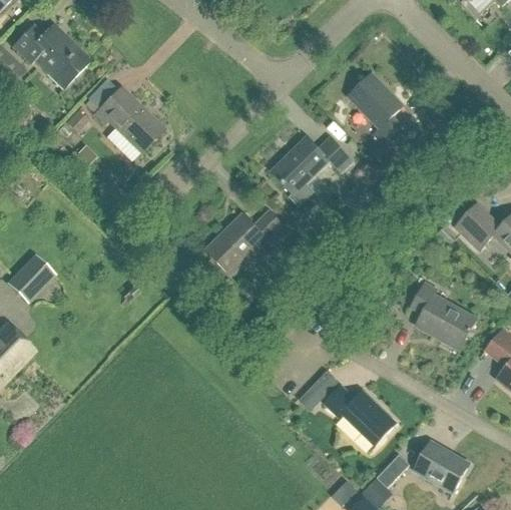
[(0,9),(9,0),(0,0),(0,9)]
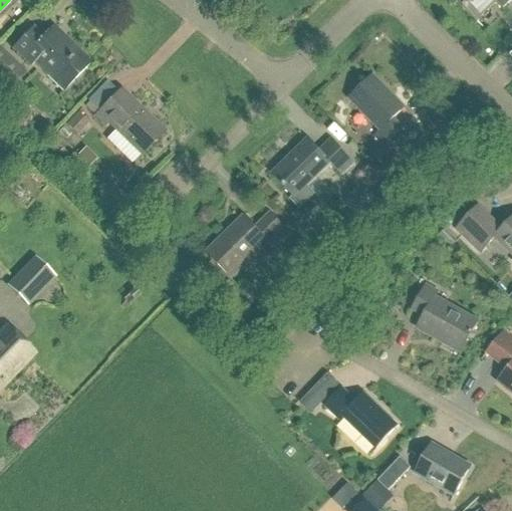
[(456,0),(475,18),(493,0),(456,0)]
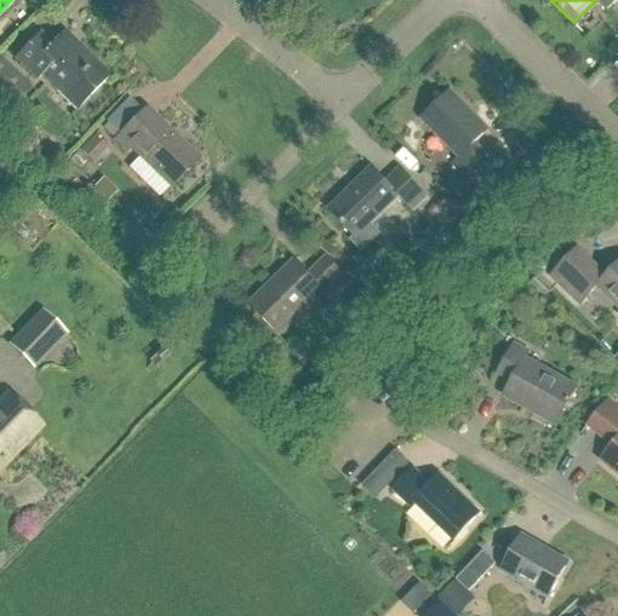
[(108,73),(62,28),(49,41),(36,29),(11,56),(33,78),(38,74),(73,108),(108,73)]
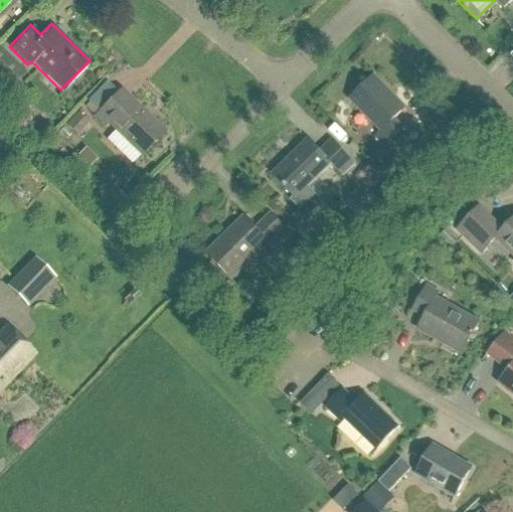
[(0,78),(9,88),(24,71),(0,46),(0,78)]
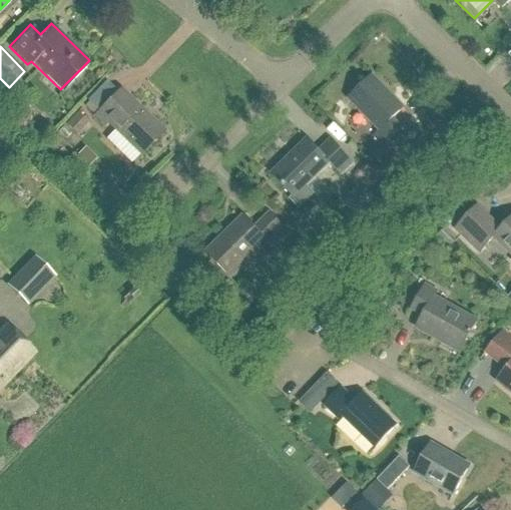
[(381,143),(399,125),(390,115),(402,104),(370,72),(347,96),(378,127),(372,133),(381,143)]
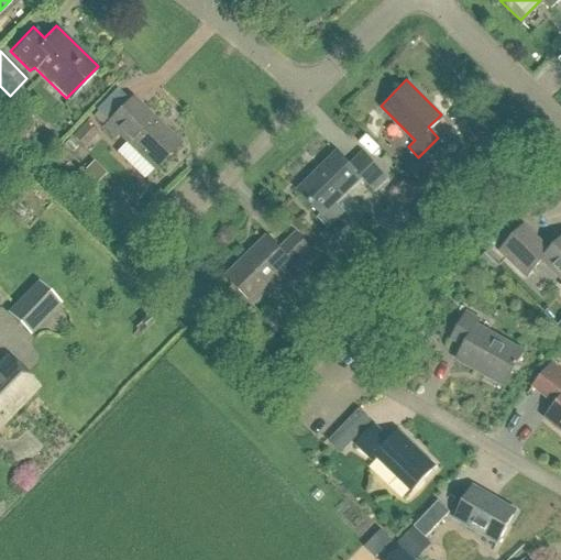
[(177,142),(131,96),(102,125),(112,134),(116,131),(153,167),(177,142)]
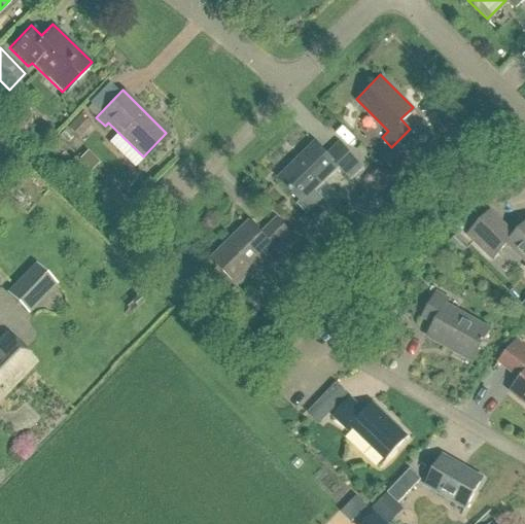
[(66,127),(77,138),(89,126),(77,115),(66,127)]
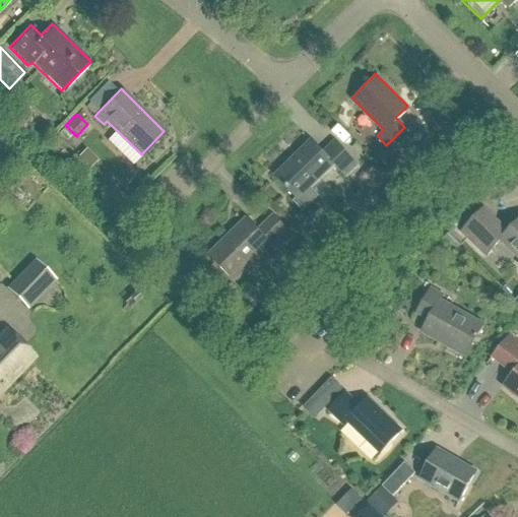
[(321,150),(310,139),(273,175),(297,198),(293,202),(302,211),(318,196),(308,186),(332,163),(343,174),(355,163),(332,139),(321,150)]
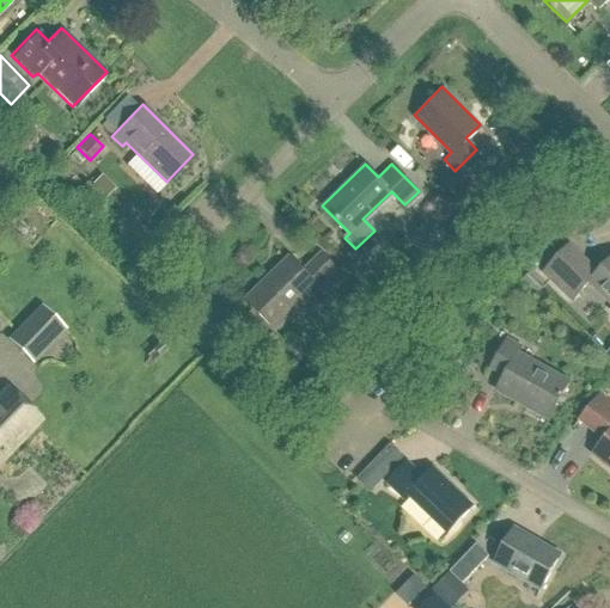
[(471,204),(483,192),(473,182),(461,194),(471,204)]
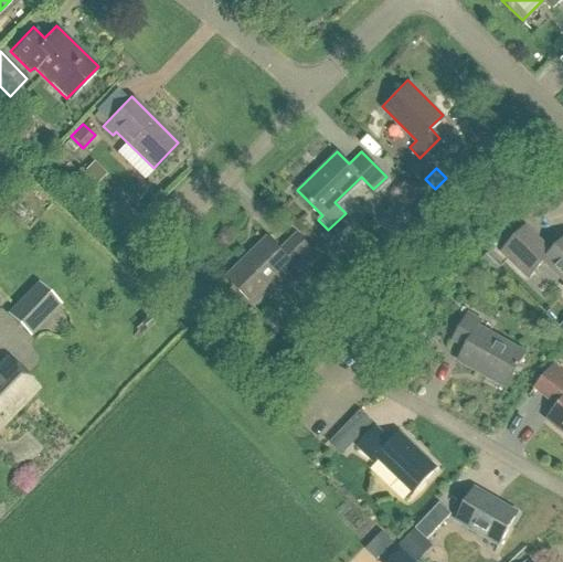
[(562,239),(551,252),(522,226),(500,250),(513,263),(528,276),(543,260),(562,278),(562,239)]
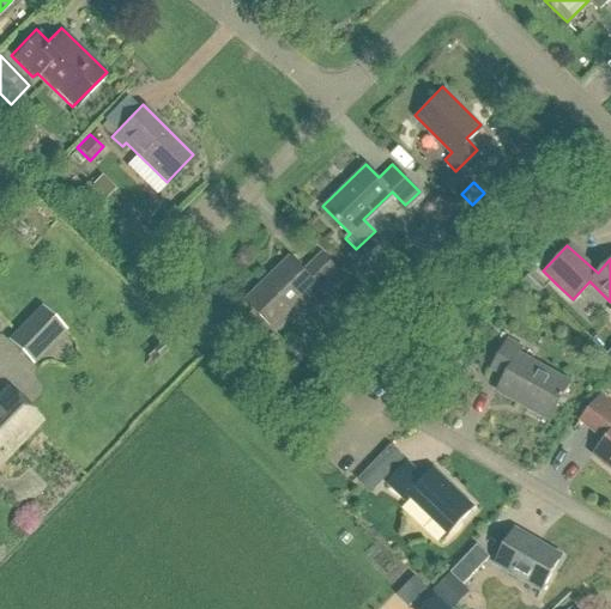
[(342,276),(320,254),(303,269),(289,255),(244,299),(273,329),(316,287),(324,294),(342,276)]
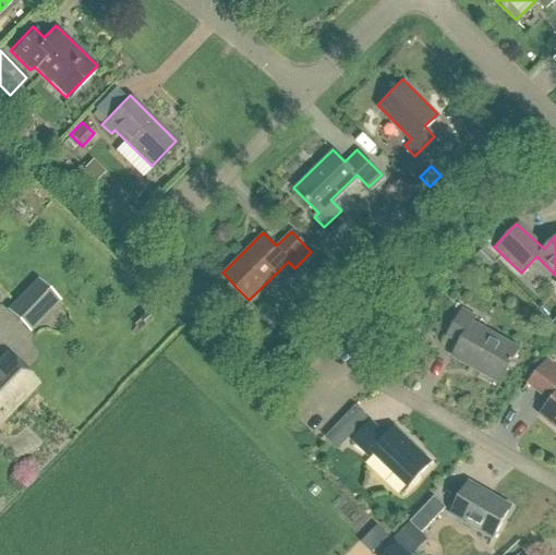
[(29,332),(60,300),(37,278),(7,309),(29,332)]
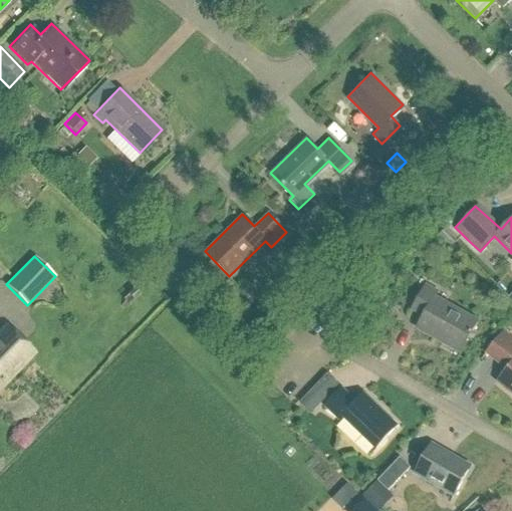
[(460,350),(477,318),(432,294),(435,289),(422,283),(410,307),(422,313),(415,326),(460,350)]
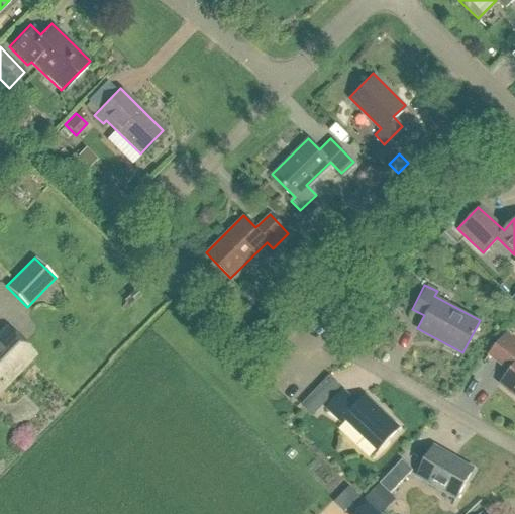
[(0,389),(33,352),(4,325),(0,328),(0,389)]
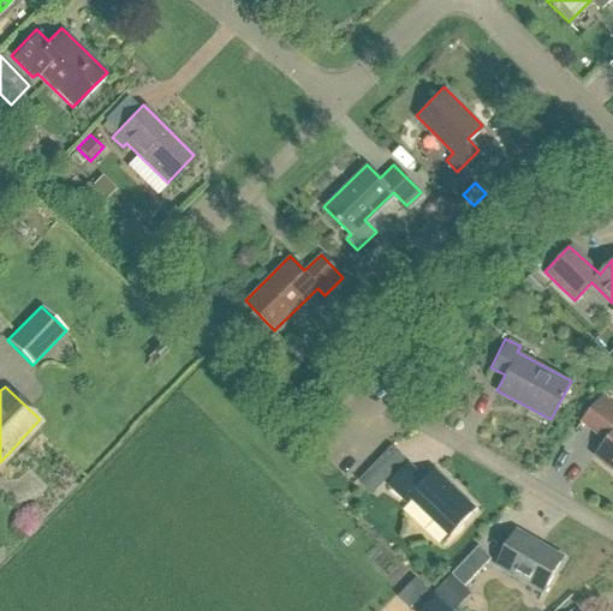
[(612,468),(612,403),(601,395),(581,420),(606,439),(595,454),(612,468)]
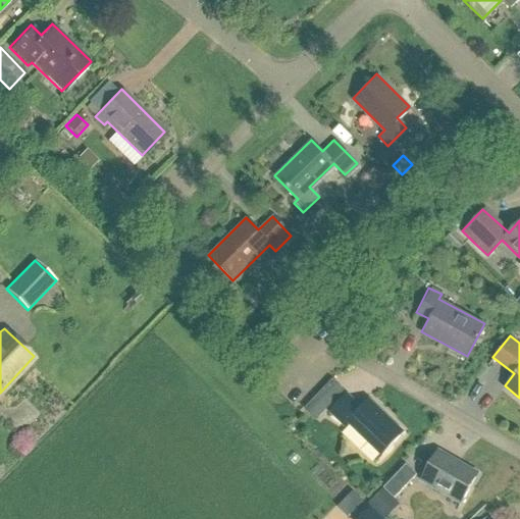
[(359,405),(345,392),(327,409),(344,425),(348,421),(380,453),(402,431),(367,397),(359,405)]
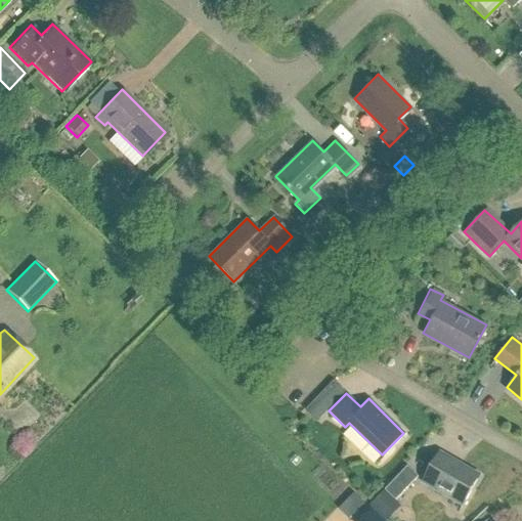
[(315,398),(305,408),(315,419),(327,408),(315,398)]
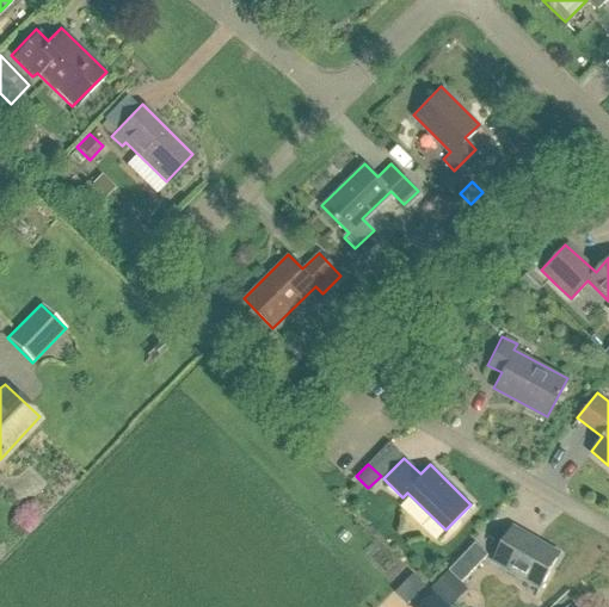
[(539,586),(557,553),(511,526),(492,558),(539,586)]
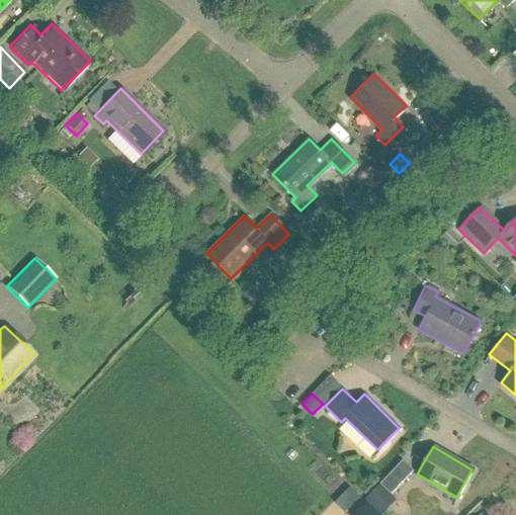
[(391,494),(413,470),(403,461),(380,484),(391,494)]
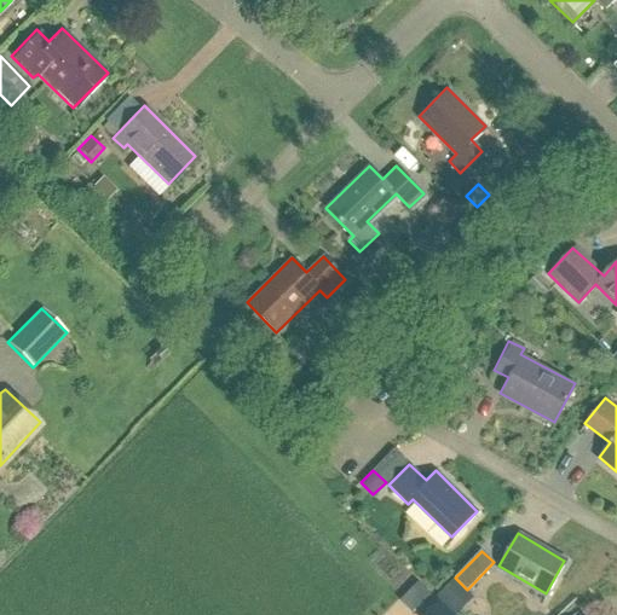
[(436,593),(455,613),(472,596),(453,576),(436,593)]
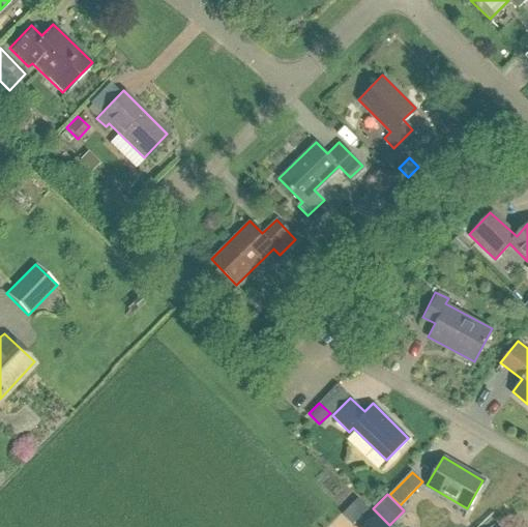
[(388,526),(375,513),(360,526),(388,526)]
